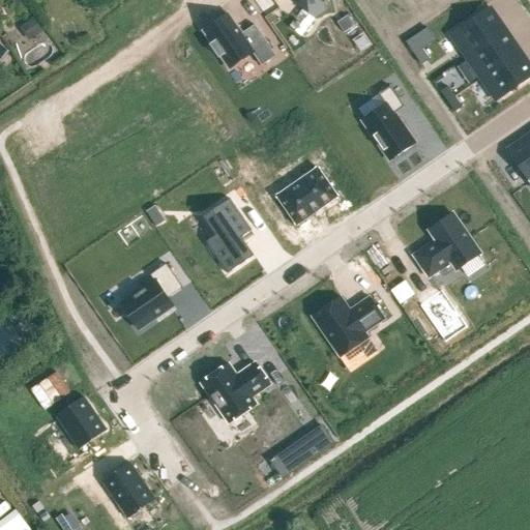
[(292,0),(296,5),(302,9),(302,10),(289,27),(301,37),(315,20),(316,20),(327,11),(323,0),(292,0)]
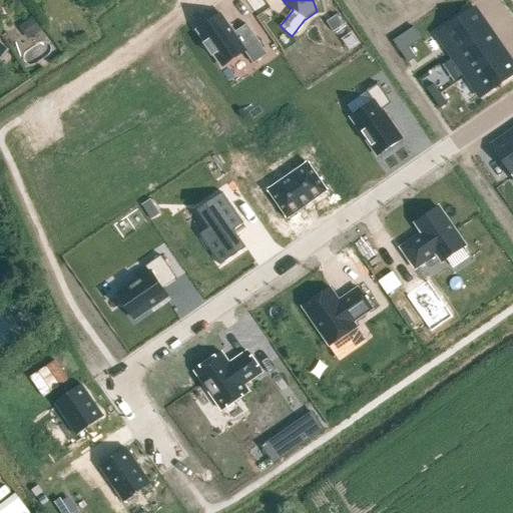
[(474,8),(437,34),(452,56),(489,30),(474,8)]
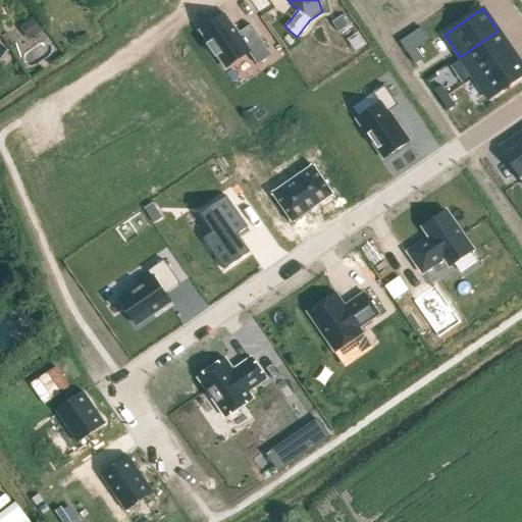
[(340,33),(350,27),(343,16),(332,22),(340,33)]
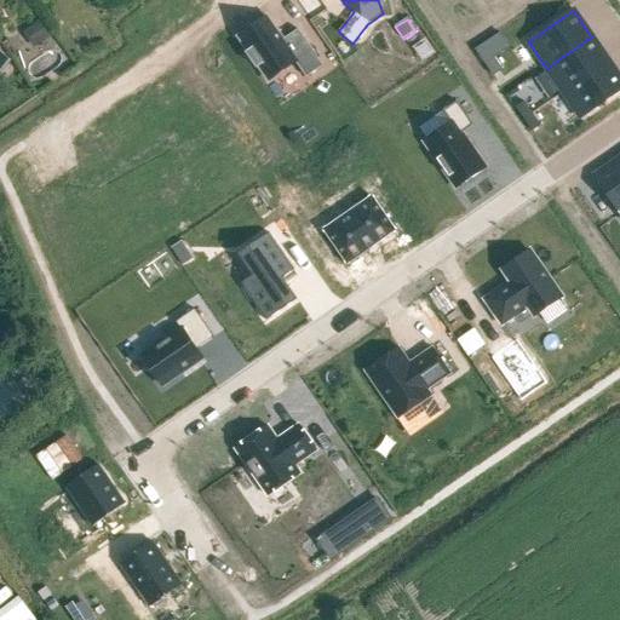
[(257,68),(259,67),(269,81),(296,63),(306,79),(323,67),(298,30),(282,41),(270,22),(260,28),(257,24),(239,38),(250,52),(247,53),(257,68)]
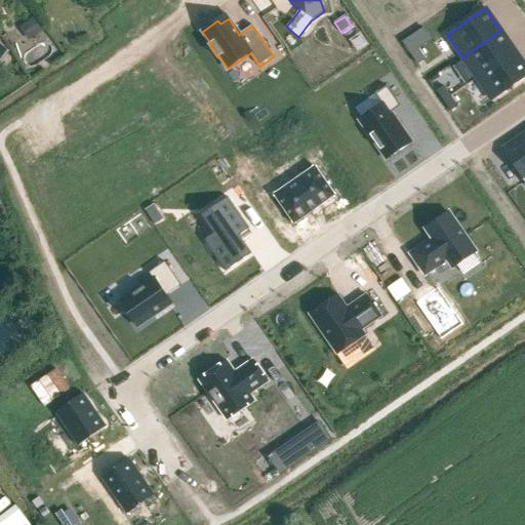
[(423,29),(403,42),(410,53),(417,65),(425,59),(418,49),(432,40),(423,29)]
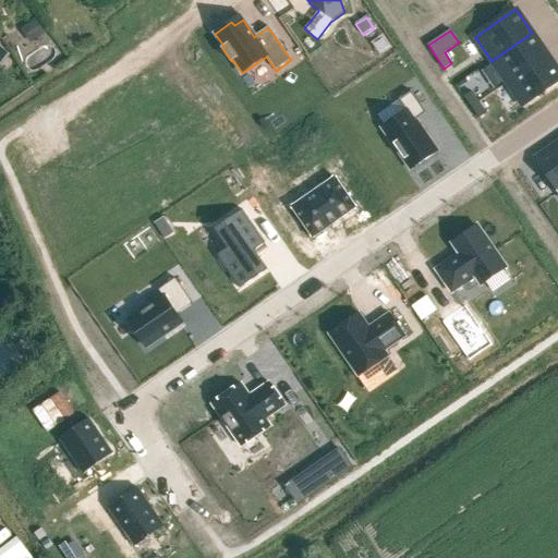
[(532,33),(492,61),(507,84),(548,56),(532,33)]
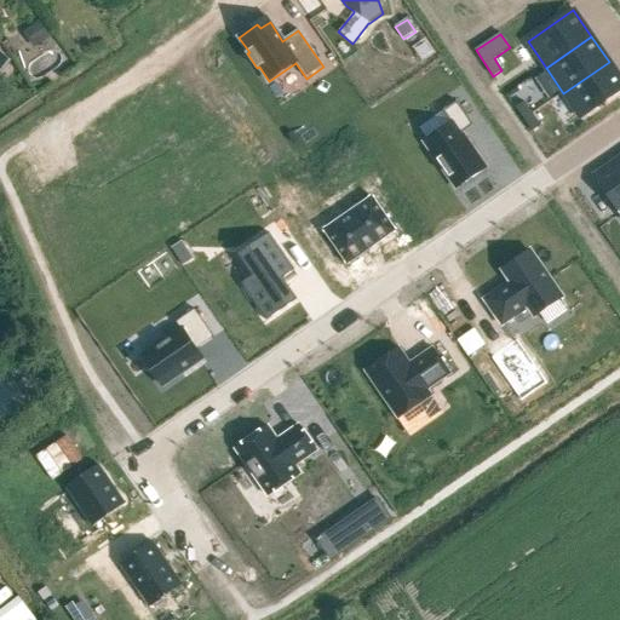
[(619,76),(609,62),(563,93),(581,119),(619,91),(619,76)]
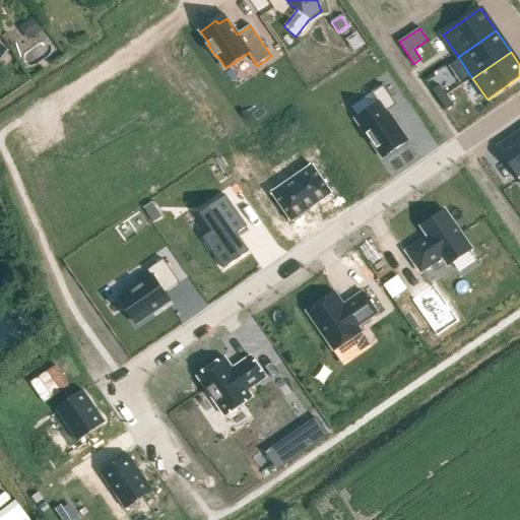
[(378,104),(355,119),(383,158),(407,141),(387,112),(397,106),(383,85),(372,93),(378,104)]
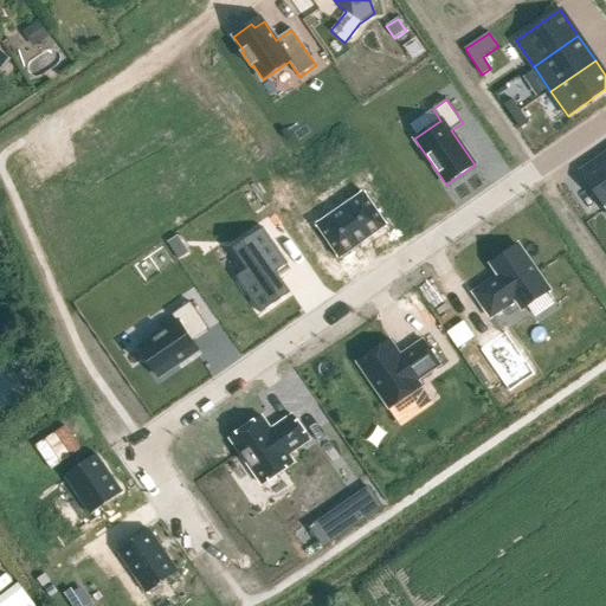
[(511,100),(504,105),(511,117),(520,111),(511,100)]
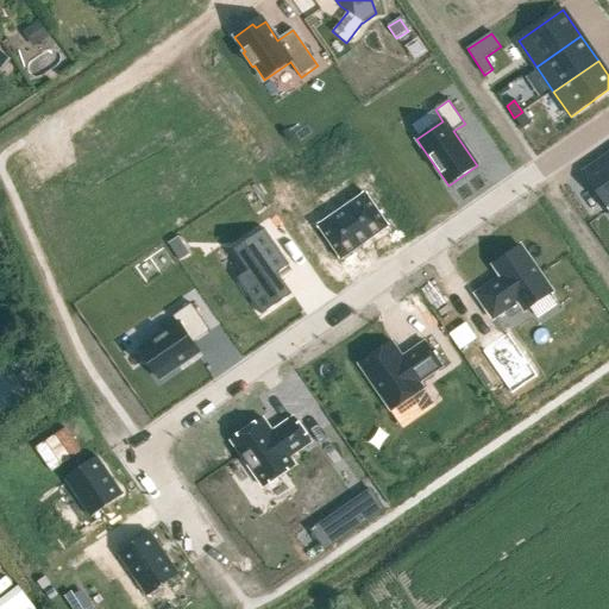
[(522,112),(514,118),(522,130),(531,124),(522,112)]
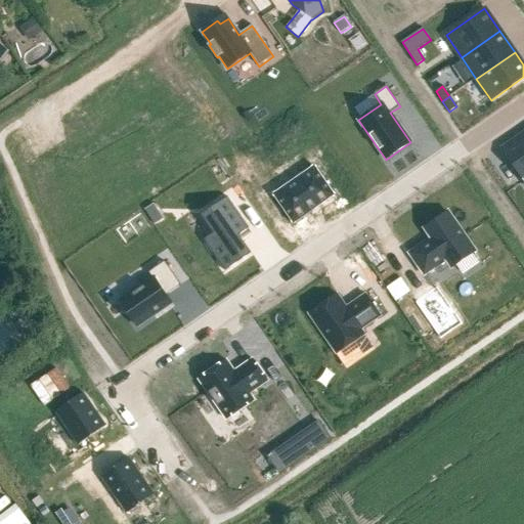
[(523,133),(523,134),(501,149),(523,180),(523,133)]
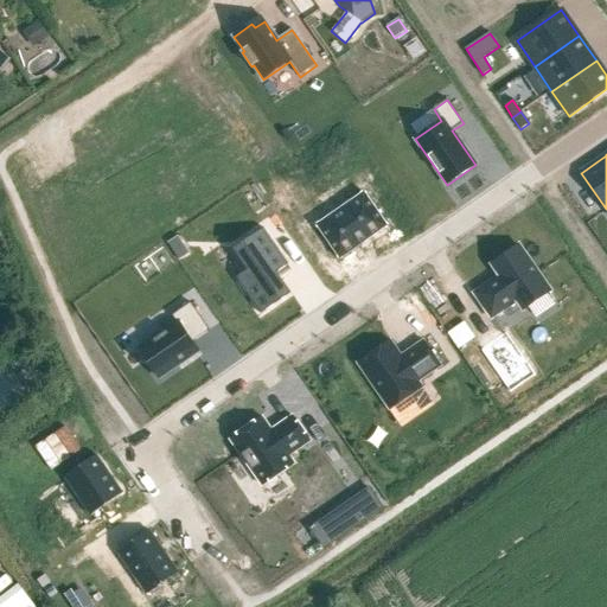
[(318,224),(317,225),(318,228),(318,227),(339,257),(340,260),(342,259),(342,257),(385,228),(388,227),(387,224),(385,225),(365,195),(364,193),(363,195),(319,224),(318,224)]
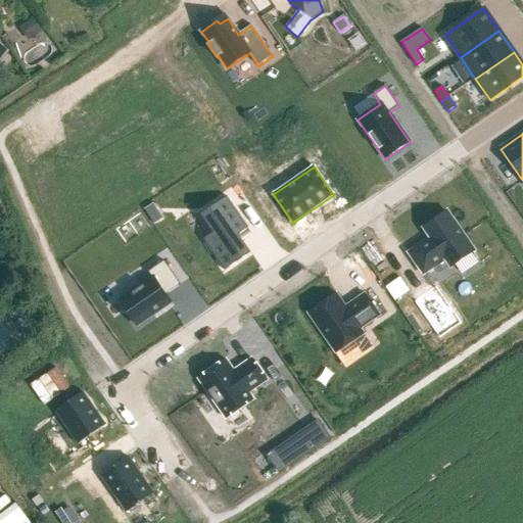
[(227,196),(200,215),(214,233),(203,240),(225,271),(251,252),(238,235),(248,228),(227,196)]
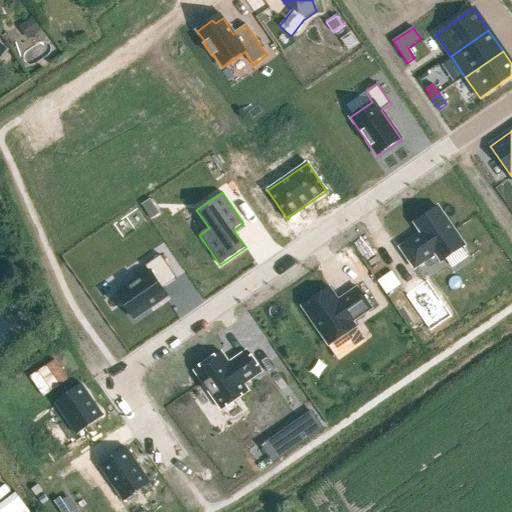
[(160,214),(150,199),(142,205),(152,220),(160,214)]
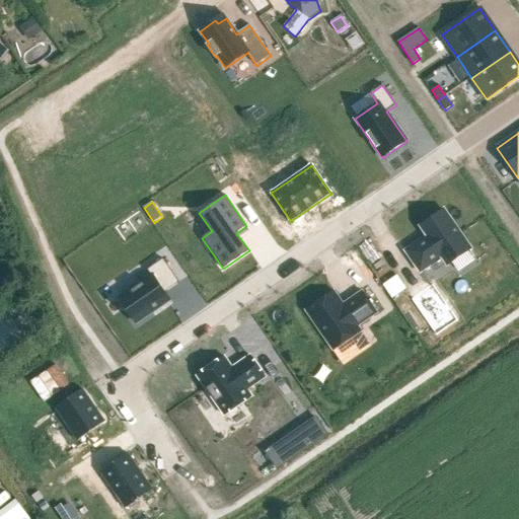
[(428,236),(405,251),(420,273),(442,257),(447,265),(470,249),(444,210),(421,226),(428,236)]
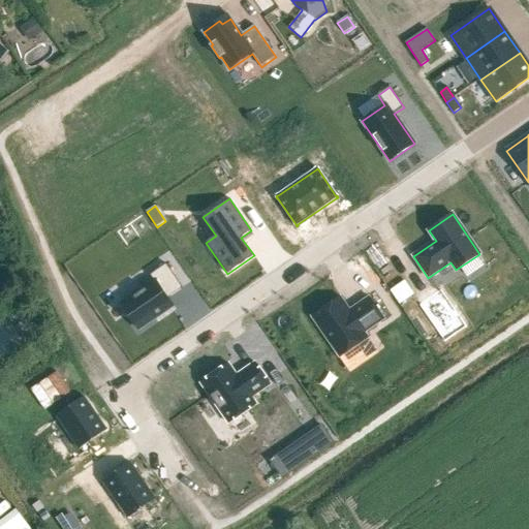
[(154,280),(120,304),(138,330),(173,306),(167,299),(182,288),(165,265),(150,275),(154,280)]
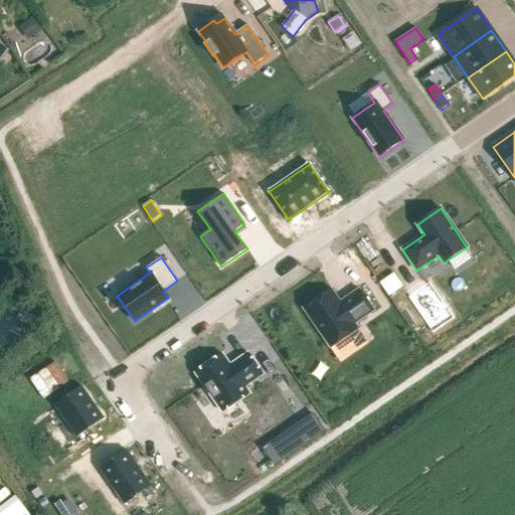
[(393,274),(381,282),(390,296),(402,287),(393,274)]
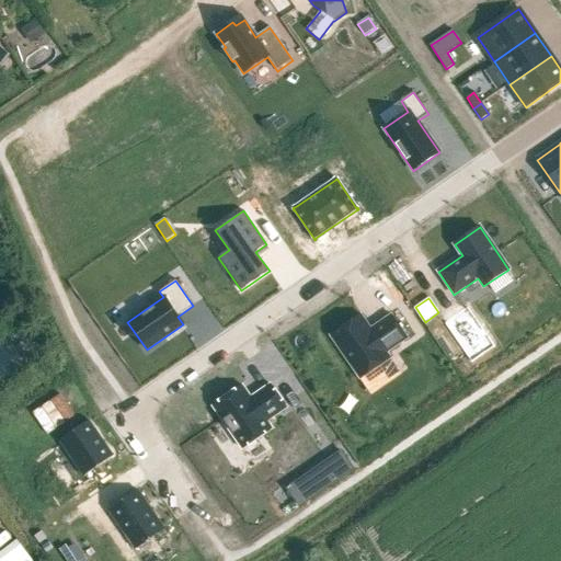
[(468,307),(444,323),(471,364),(495,347),(468,307)]
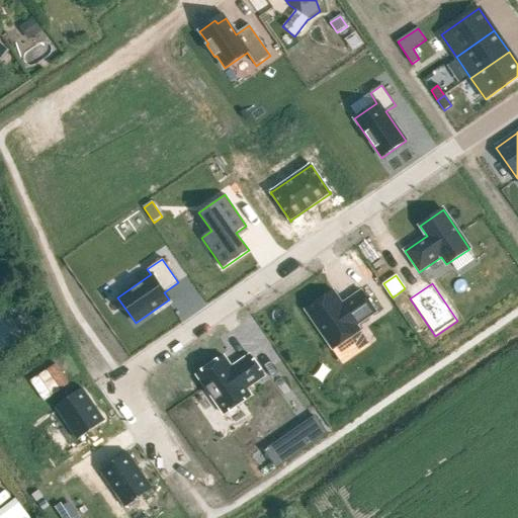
[(333,290),(305,310),(333,350),(361,331),(357,326),(376,313),(361,291),(342,304),(333,290)]
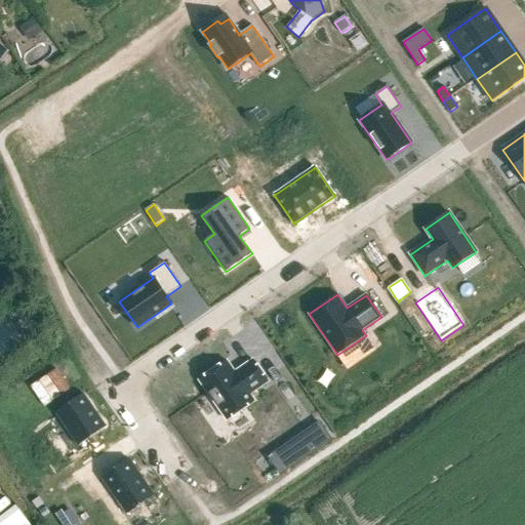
[(254,401),(250,395),(269,381),(253,360),(235,372),(227,361),(199,380),(227,420),(254,401)]
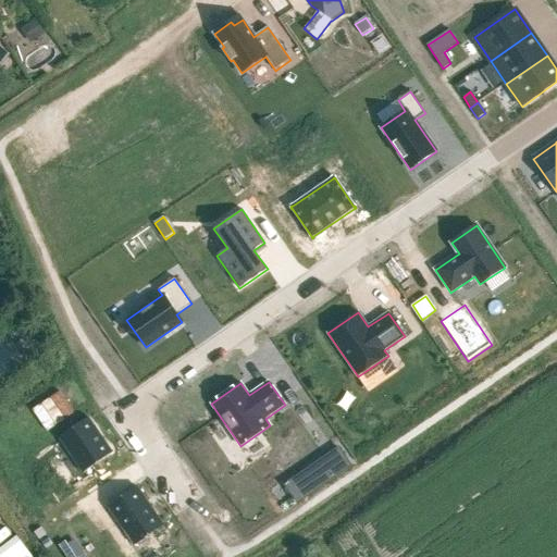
[(89,419),(60,438),(83,472),(112,452),(89,419)]
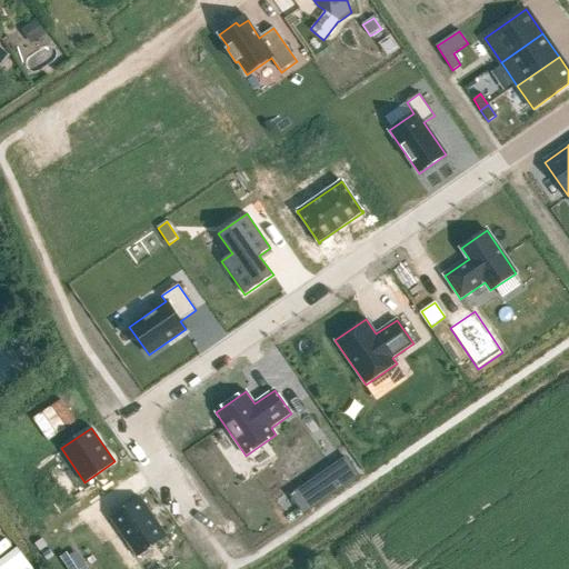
[(346,458),(309,483),(321,501),(358,476),(346,458)]
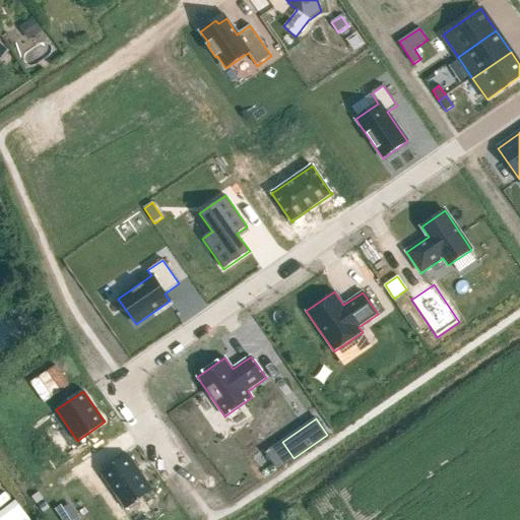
[(128,455),(101,474),(125,509),(152,490),(128,455)]
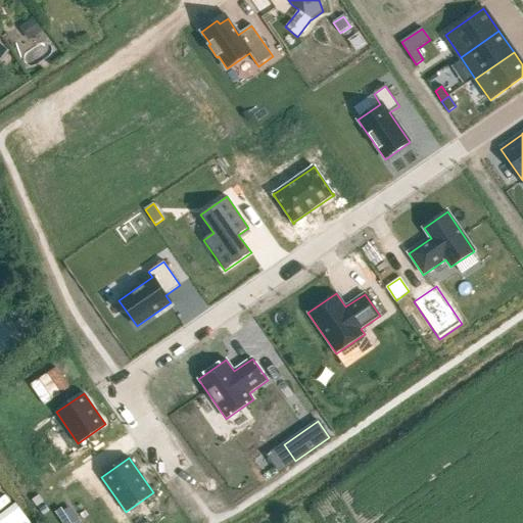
[(29,522),(15,506),(3,515),(9,522),(29,522)]
